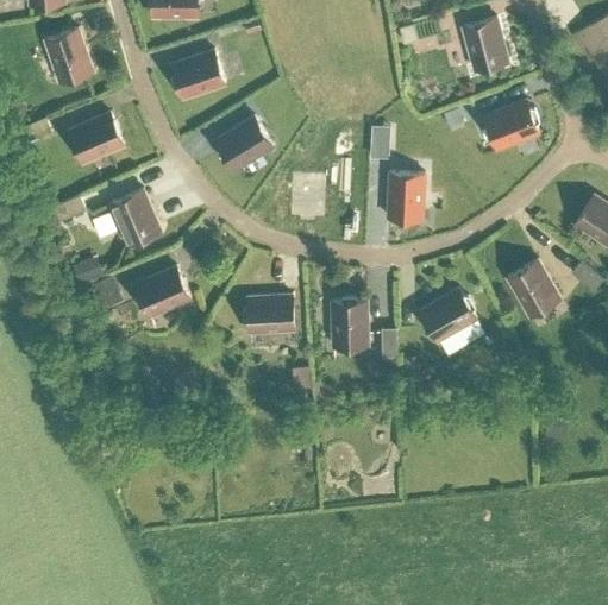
[(152,0),(154,19),(198,19),(198,0),(152,0)]
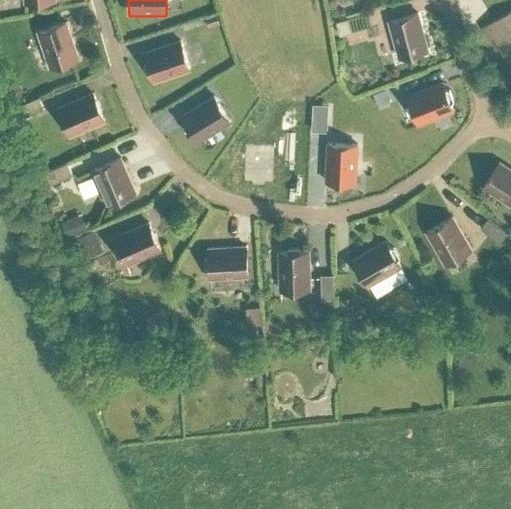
[(507,54),(510,51),(510,11),(482,28),(486,35),(493,31),(507,54)]
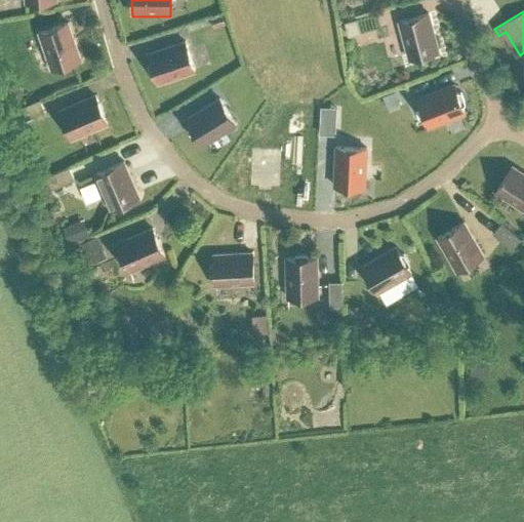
[(222,14),(209,17),(213,30),(225,26),(222,14)]
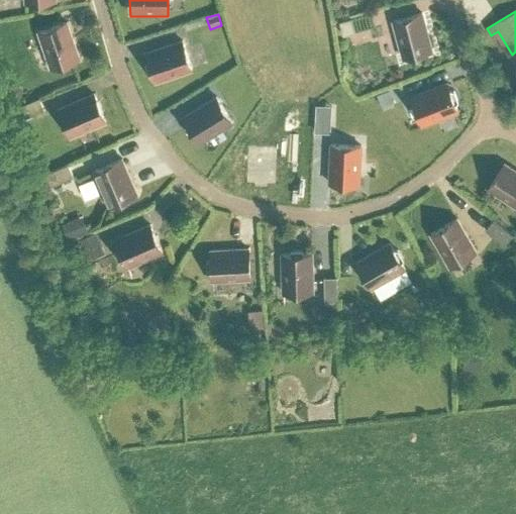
[(423,54),(430,52),(421,14),(392,22),(402,60),(409,58),(412,61),(422,58),(423,54)]
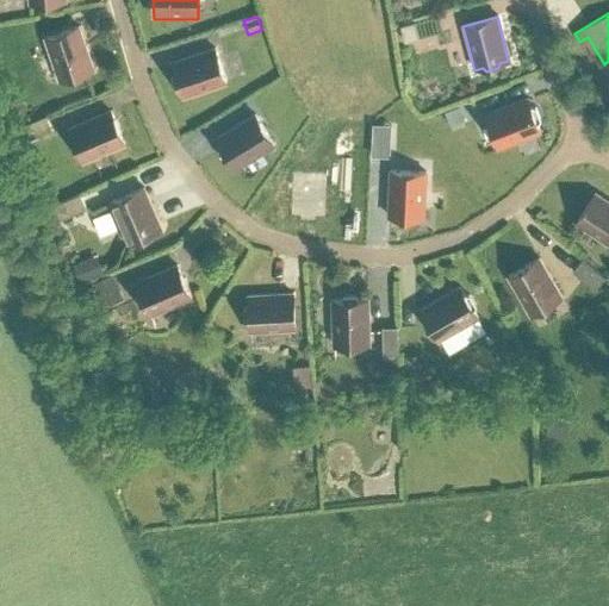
[(412,26),(398,30),(403,45),(417,42),(412,26)]
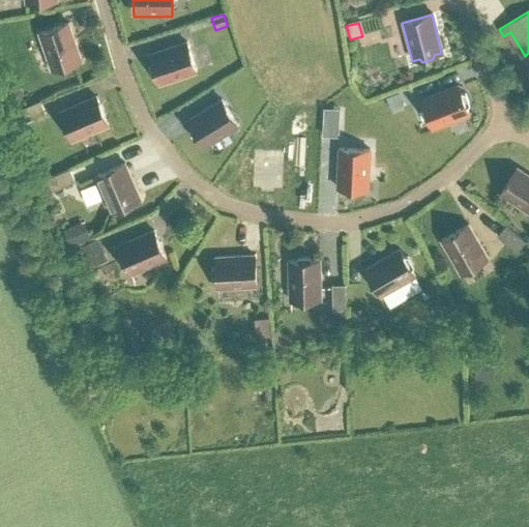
[(51,71),(58,68),(61,71),(71,68),(72,63),(80,61),(67,24),(38,34),(51,71)]
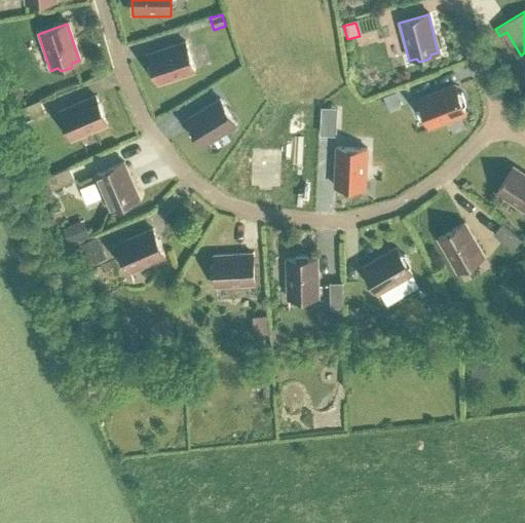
[(184,44),(149,55),(159,84),(193,74),(184,44)]
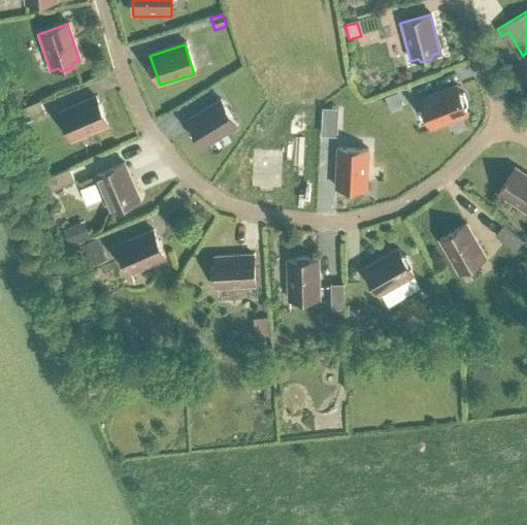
[(7,88),(3,104),(18,107),(22,92),(7,88)]
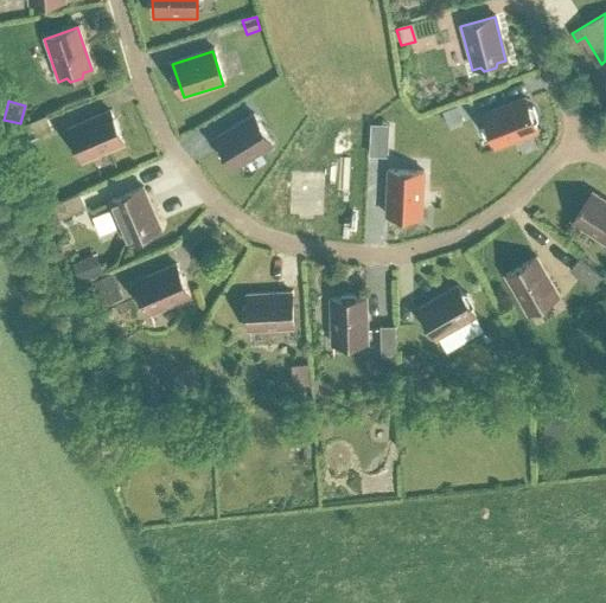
[(525,107),(524,102),(484,116),(496,151),(535,135),(533,128),(536,122),(533,110),(525,107)]
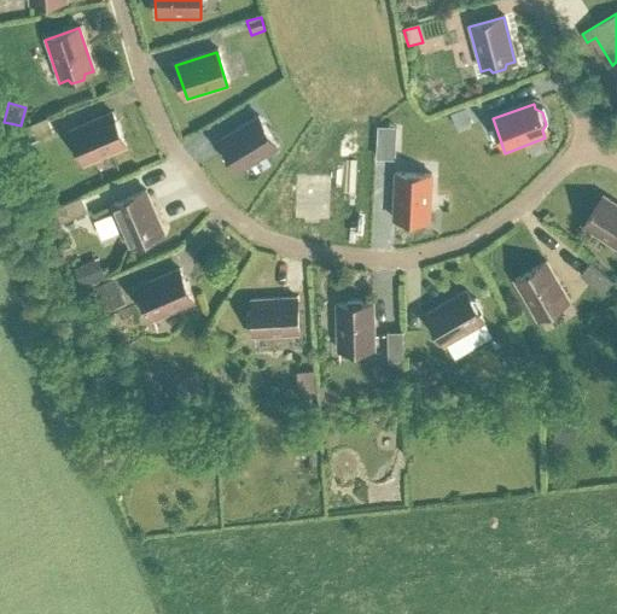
[(83,165),(126,147),(111,113),(69,132),(83,165)]
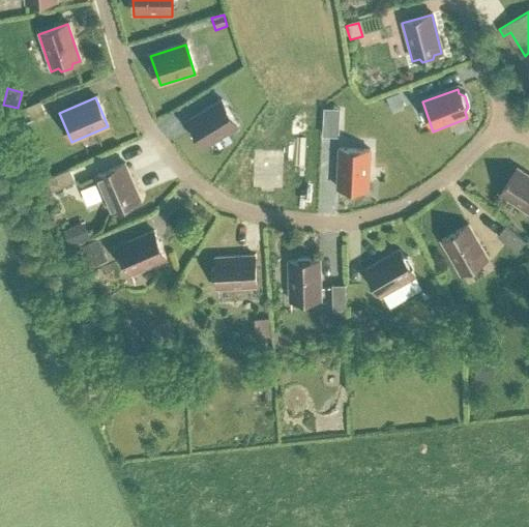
[(22,124),(45,114),(39,101),(17,112),(22,124)]
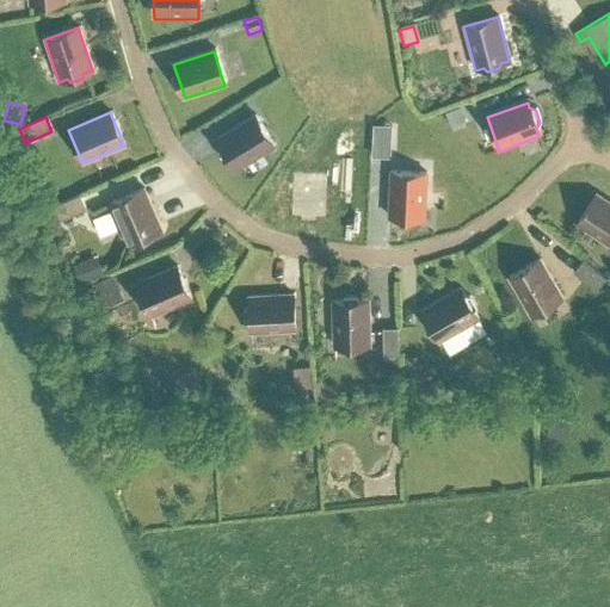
[(272,147),(254,118),(217,141),(222,148),(220,152),(226,161),(230,161),(235,169),(272,147)]
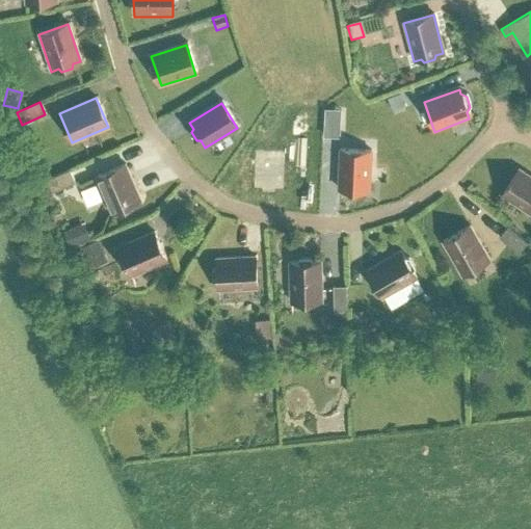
[(323,137),(339,138),(340,111),(324,110),(323,137)]
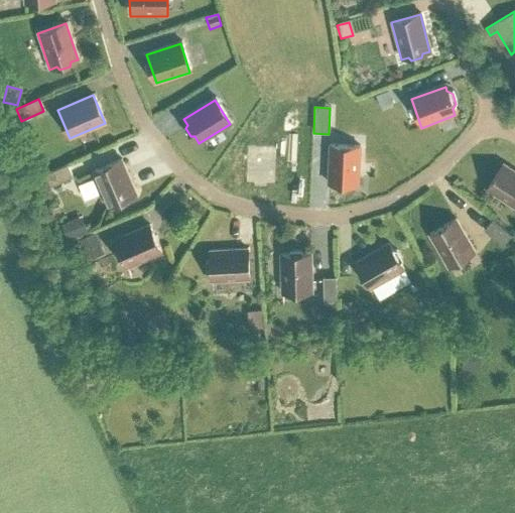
[(357,148),(329,147),(328,183),(335,184),(337,187),(346,187),(348,184),(356,184),(357,148)]
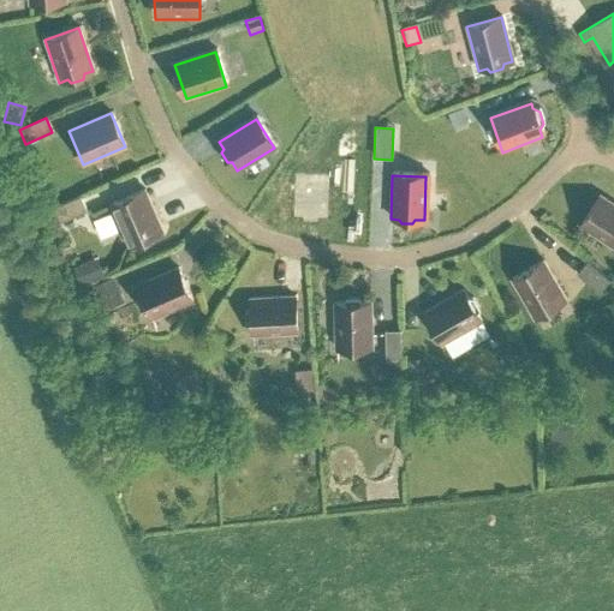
[(328,178),(294,177),(292,221),(302,221),(303,225),(315,226),(317,221),(326,221),(328,178)]
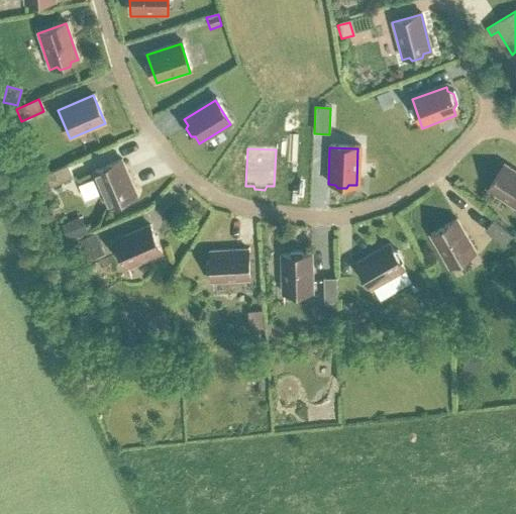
[(108,207),(136,195),(121,161),(93,172),(108,207)]
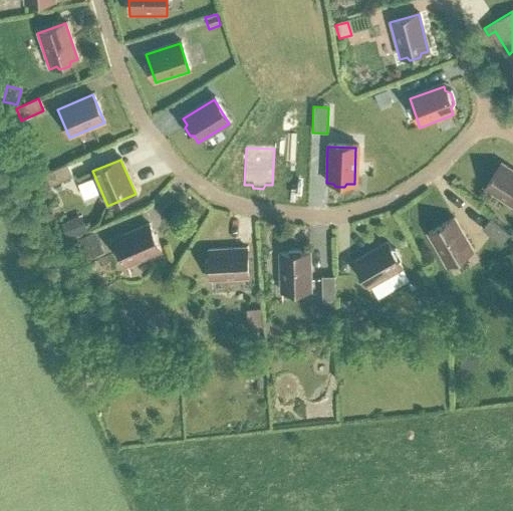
[(512,208),(512,172),(500,164),(484,189),(512,208)]
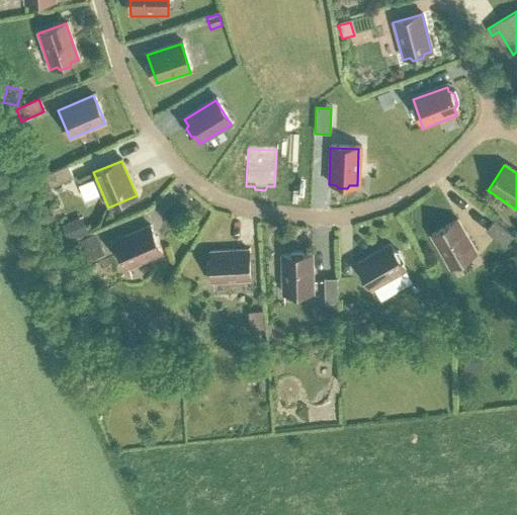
[(50,188),(72,178),(67,166),(45,176),(50,188)]
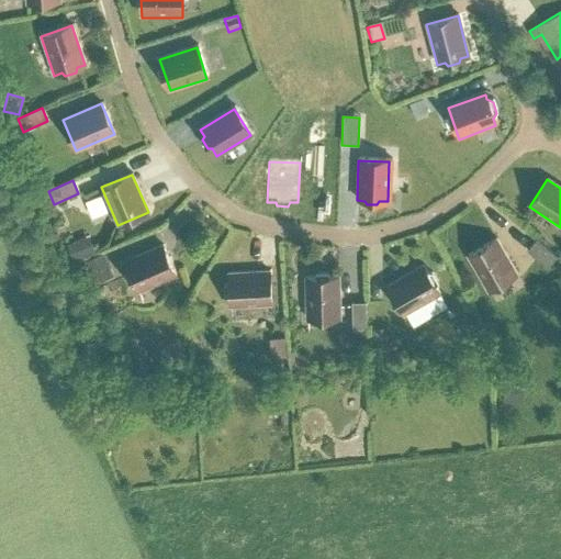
[(83,239),(67,246),(74,263),(90,256),(83,239)]
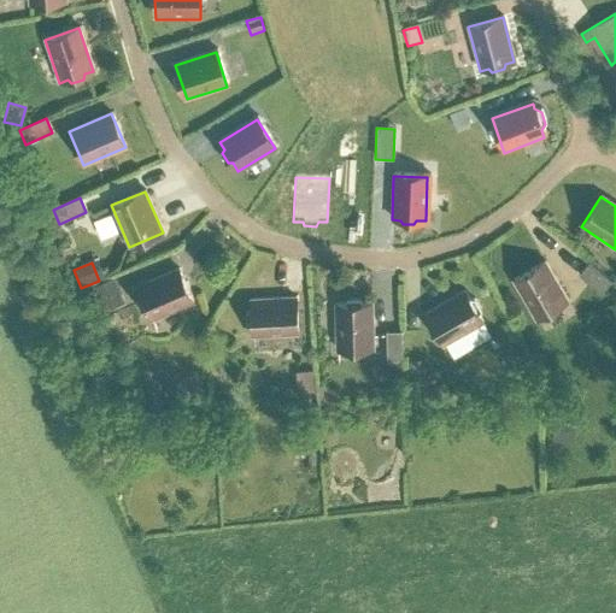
[(535,320),(567,302),(544,263),(512,281),(535,320)]
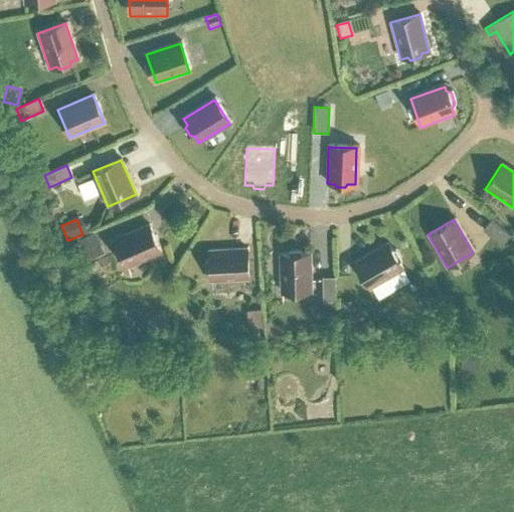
[(114,240),(117,247),(115,250),(119,261),(123,261),(126,268),(160,252),(149,225),(114,240)]
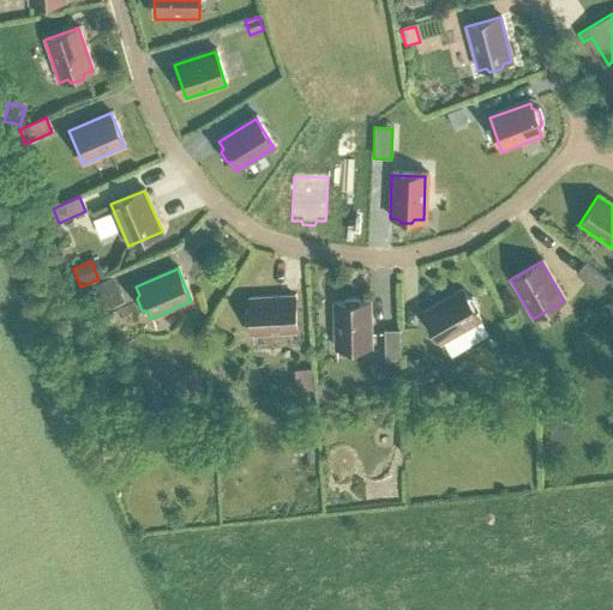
[(114,279),(92,288),(100,305),(121,296),(114,279)]
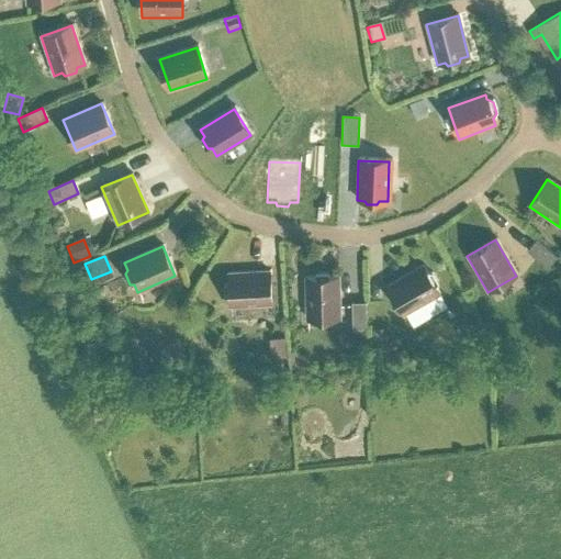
[(439,294),(435,287),(437,283),(432,272),(427,272),(423,266),(386,287),(403,315),(439,294)]
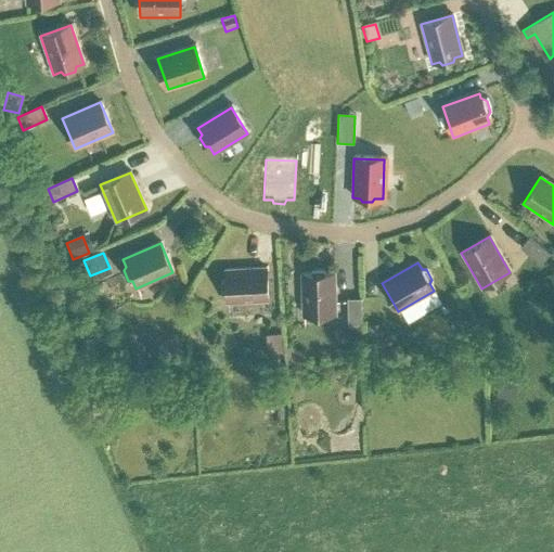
[(227,303),(268,300),(266,268),(224,271),(227,303)]
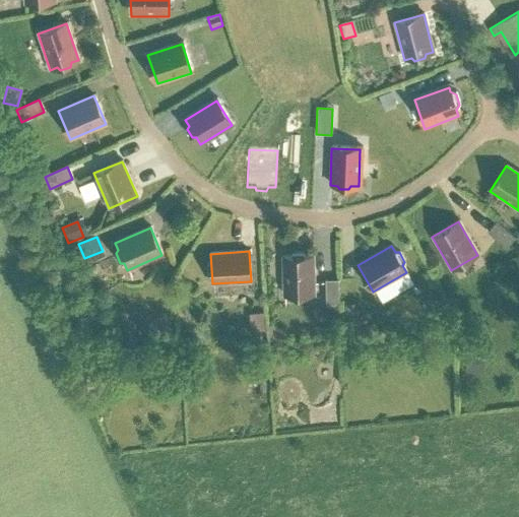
[(292,253),(289,257),(282,257),(283,296),(314,295),(313,256),(305,257),(303,253),(292,253)]
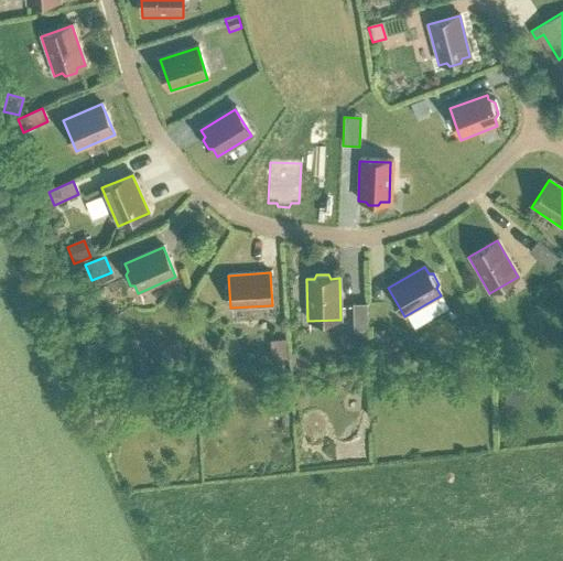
[(354,333),(348,334),(348,353),(367,353),(366,303),(353,303),(354,333)]
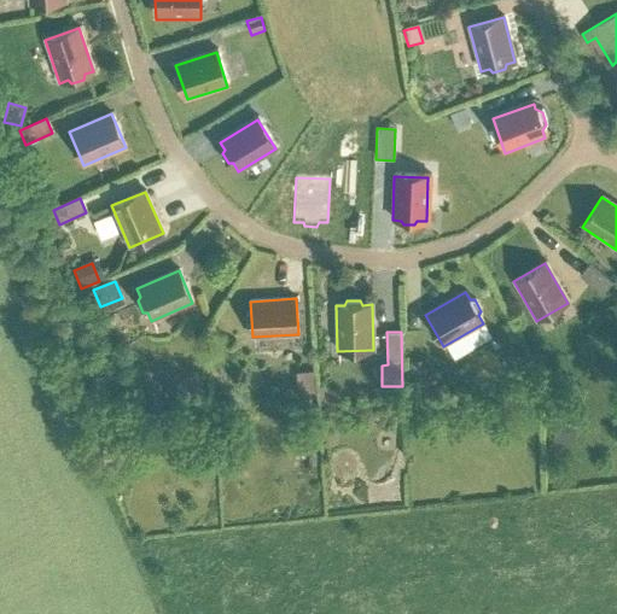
[(444,380),(485,356),(473,337),(432,360),(444,380)]
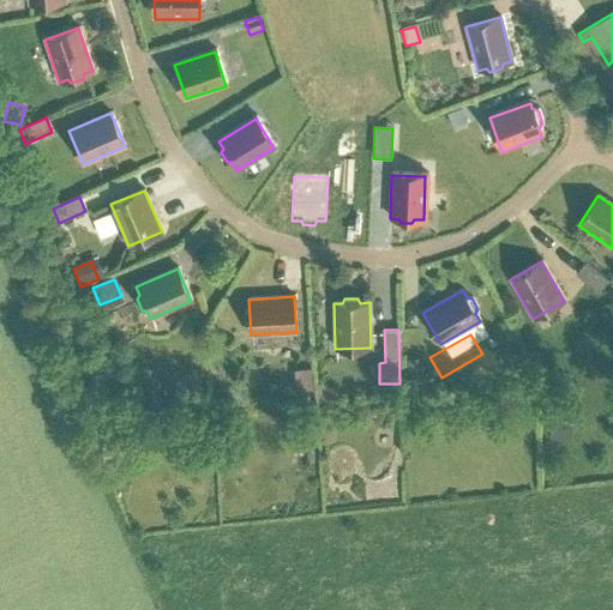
[(406,358),(407,375),(426,375),(426,358),(406,358)]
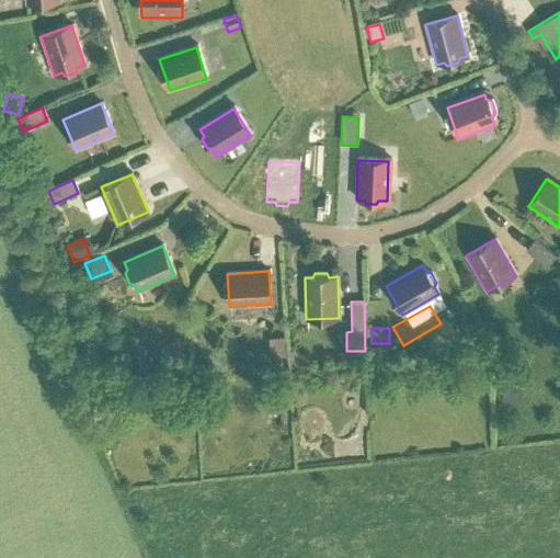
[(269,339),(270,359),(285,357),(284,338),(269,339)]
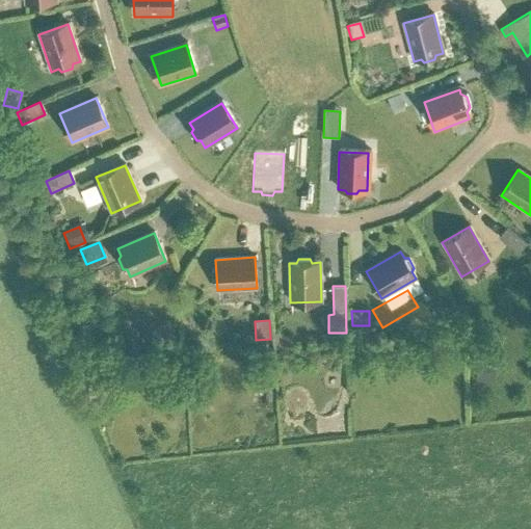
[(495,381),(494,361),(475,362),(476,382),(495,381)]
